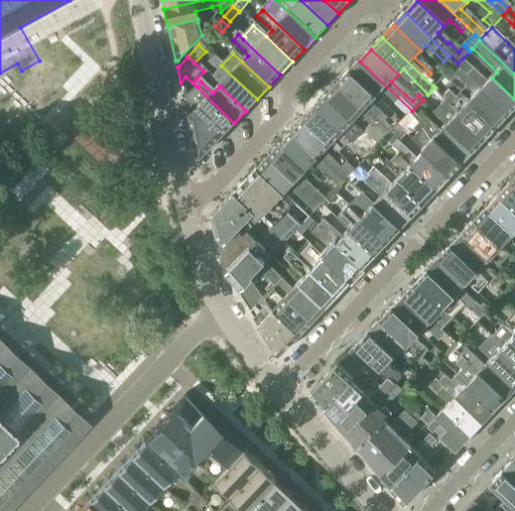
[(212,79),(220,86),(246,111),(257,99),(221,66),(214,58),(208,65),(217,74),(212,79)]
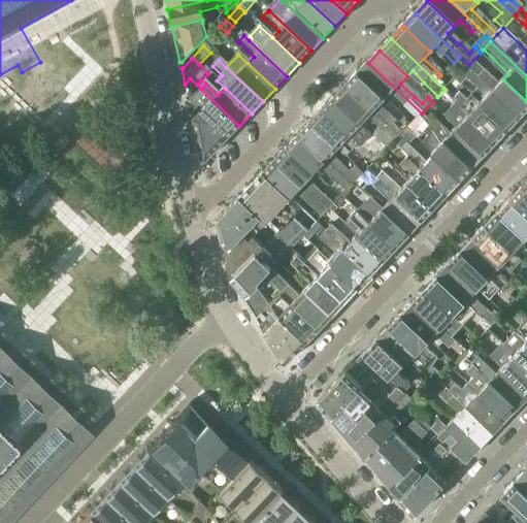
[(468,65),(465,68),(519,120),(526,110),(526,101),(503,79),(497,87),(492,82),(483,73),(471,63),(473,60),(468,65)]
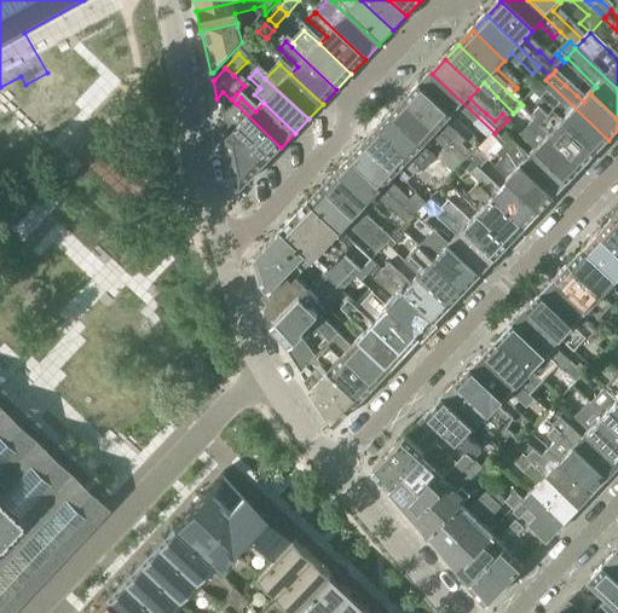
[(432,74),(417,88),(450,120),(456,113),(473,128),(487,142),(495,133),(432,74)]
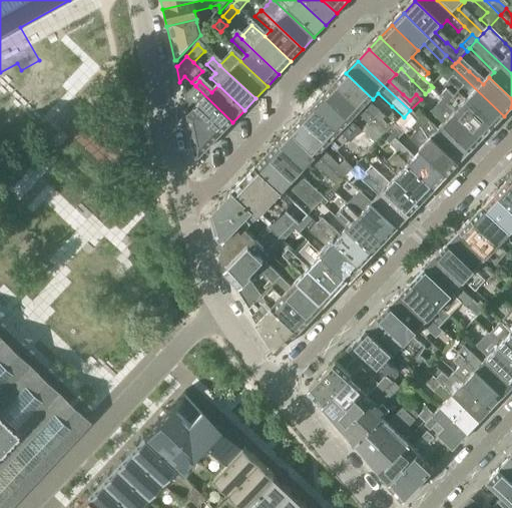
[(452,66),(440,79),(446,85),(452,79),(463,89),(457,96),(492,128),(504,116),(452,66)]
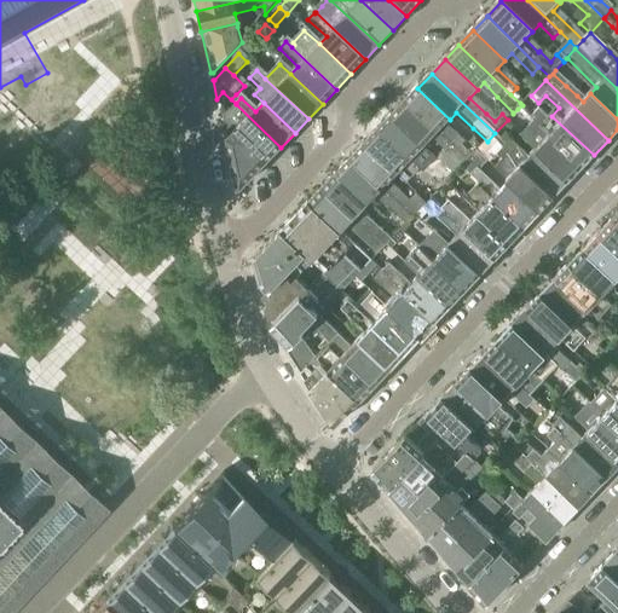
[(417,88),(404,103),(466,163),(473,156),(473,155),(478,149),(472,143),(466,149),(442,127),(450,120),(417,88)]
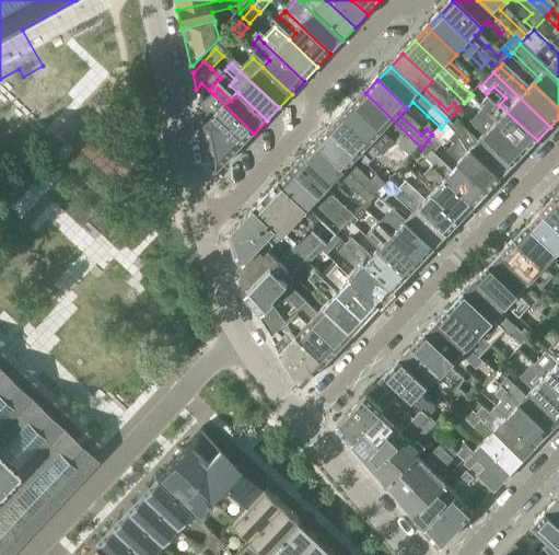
[(462,85),(470,93),(476,88),(467,80),(462,85)]
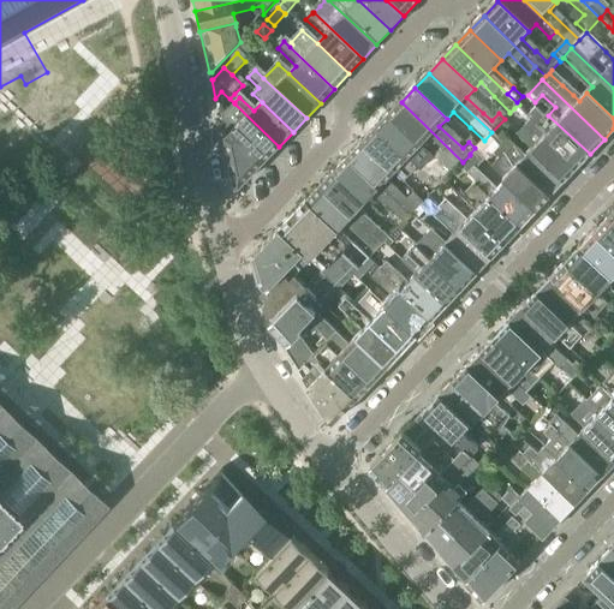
[(401,102),(388,117),(419,148),(425,141),(439,153),(433,160),(441,169),(448,177),(452,173),(457,169),(463,162),(401,102)]
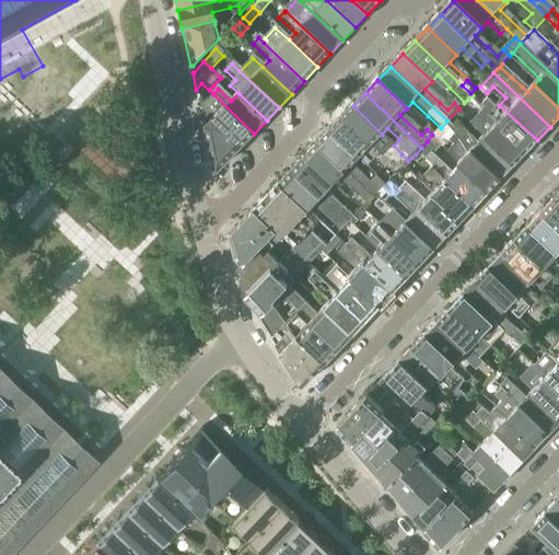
[(213,94),(200,108),(242,147),(254,134),(213,94)]
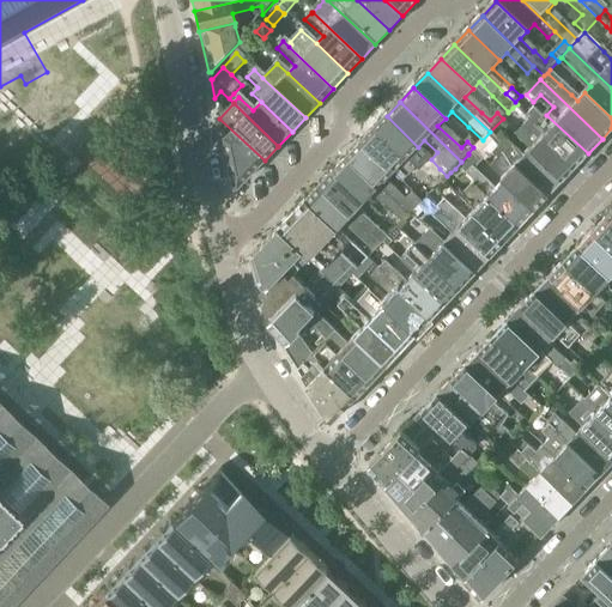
[(528,151),(561,182),(575,168),(523,120),(513,108),(508,113),(519,125),(516,128),(533,146),(528,151)]
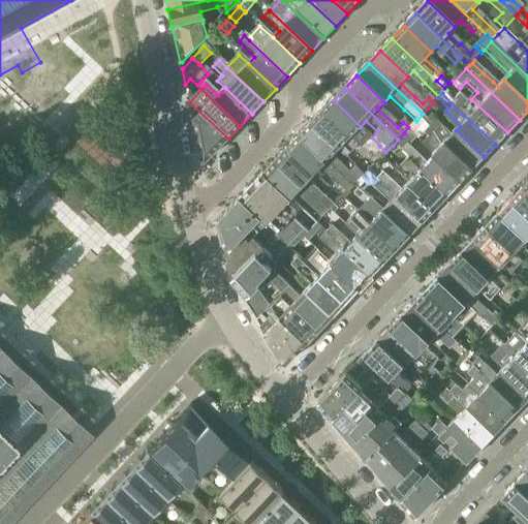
[(466,104),(459,97),(452,103),(496,145),(507,132),(471,99),(466,104)]
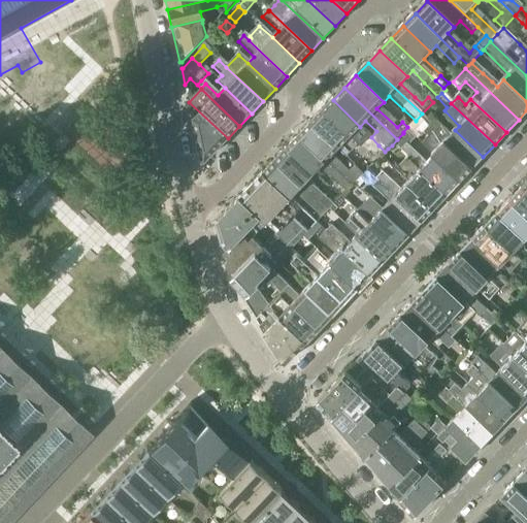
[(333,100),(320,113),(366,157),(373,163),(377,159),(385,152),(379,145),(372,152),(353,133),(360,127),(333,100)]
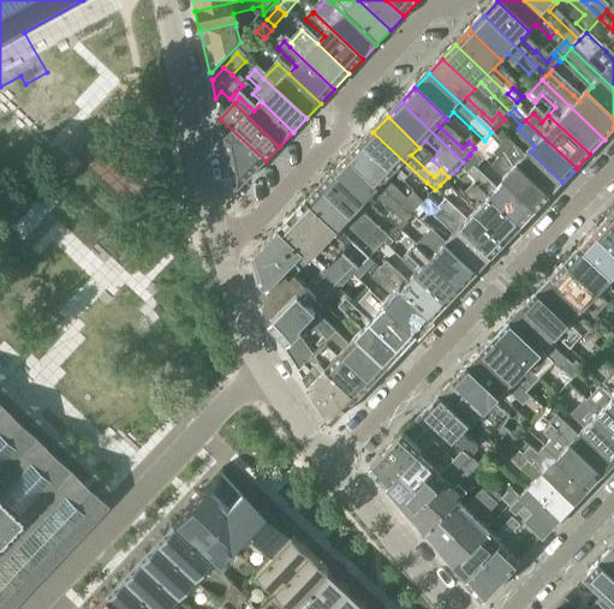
[(266,161),(220,119),(224,141),(234,192),(236,192),(266,161)]
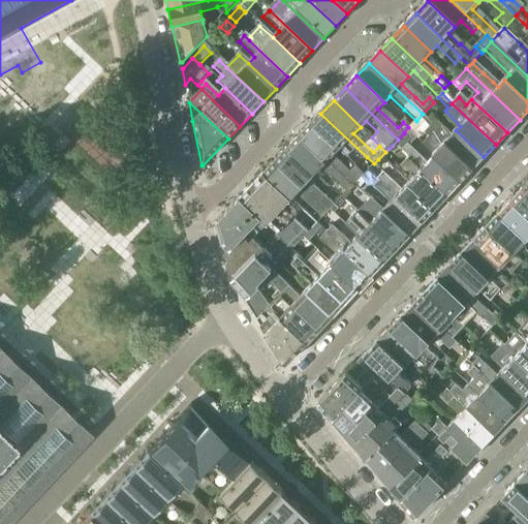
[(309,126),(337,152),(346,161),(352,154),(361,162),(367,157),(320,114),(309,126)]
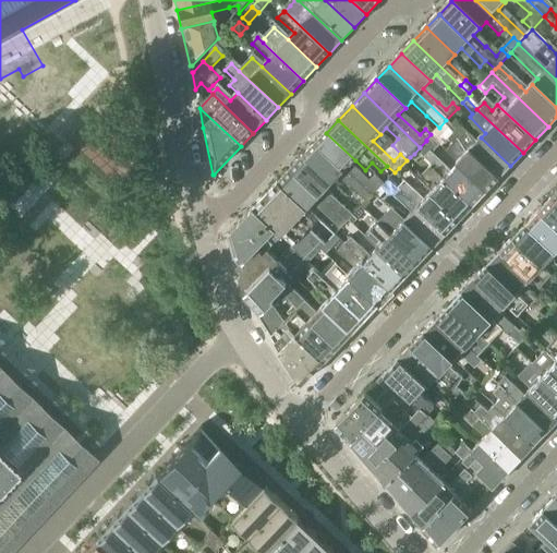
[(442,144),(449,135),(448,134),(442,129),(438,133),(435,130),(431,134),(442,144)]
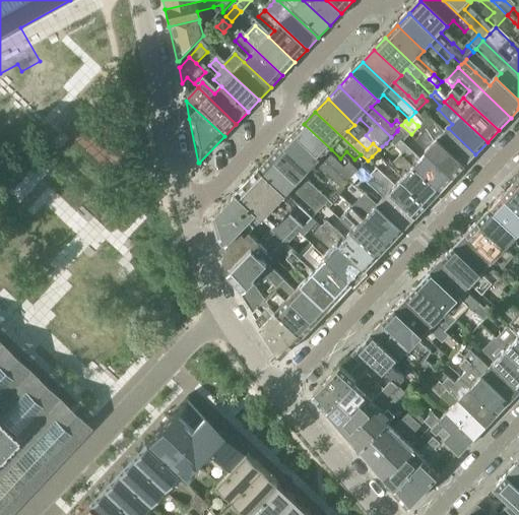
[(420,128),(463,168),(475,154),(448,128),(442,135),(427,120),(420,127),(417,124),(417,125),(418,126),(420,128)]
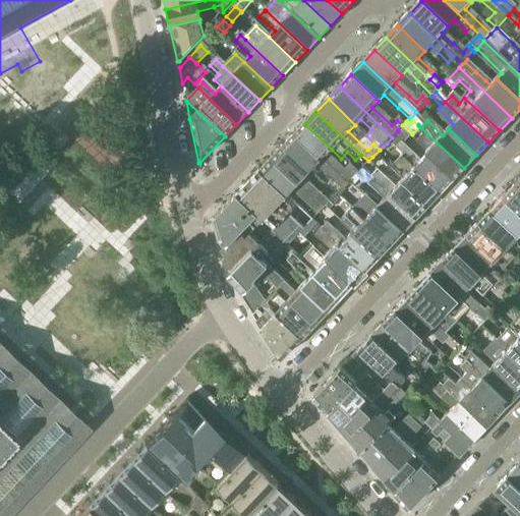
[(304,124),(293,136),(345,187),(347,184),(353,179),(356,176),(348,168),(343,173),(337,167),(337,168),(326,156),(332,150),(304,124)]
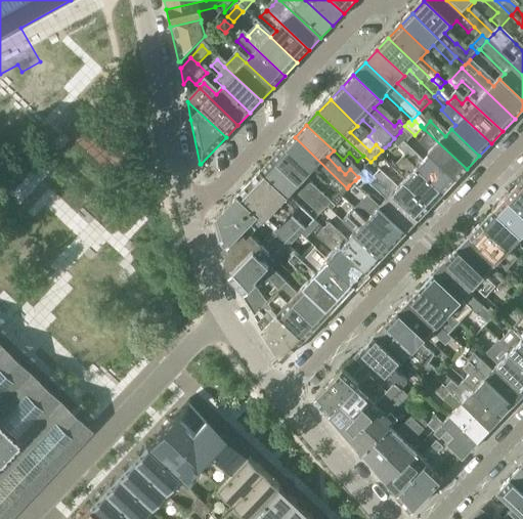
[(424,129),(420,134),(424,138),(418,145),(420,148),(427,155),(427,156),(428,157),(455,181),(467,169),(424,129)]
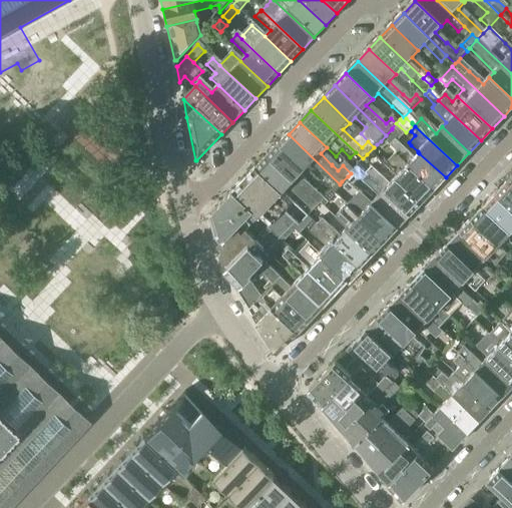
[(392,129),(386,135),(381,141),(433,191),(446,177),(419,153),(413,160),(398,146),(393,141),(396,143),(401,137),(392,129)]
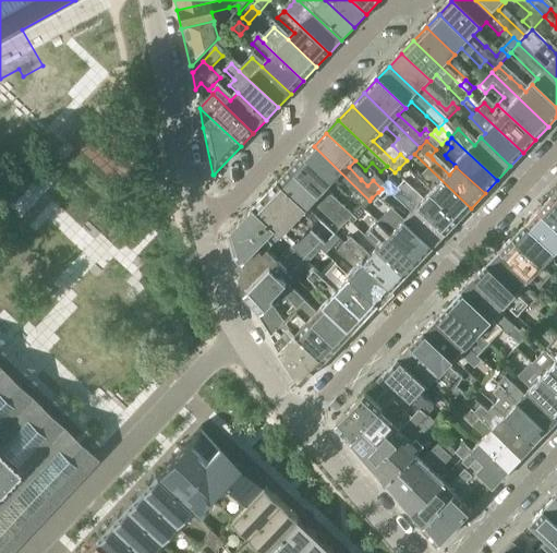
[(314,146),(302,158),(330,187),(337,180),(349,193),(363,207),(365,205),(370,201),(314,146)]
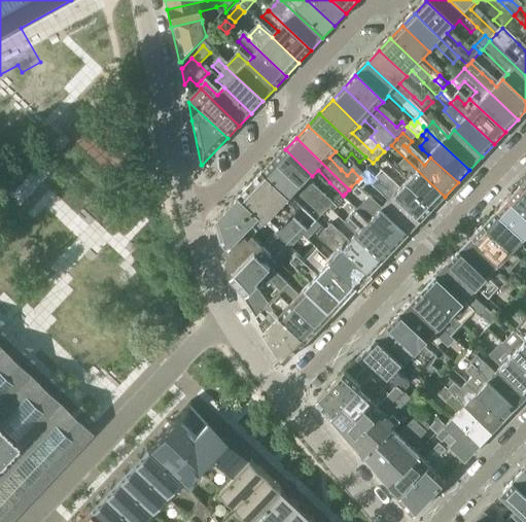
[(406,184),(432,210),(445,197),(391,145),(387,148),(402,163),(399,166),(412,177),(408,181),(402,177),(400,179),(406,184)]
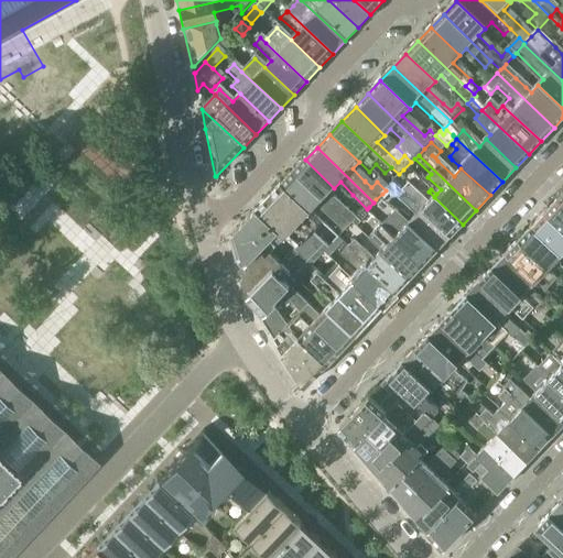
[(305,160),(292,173),(349,228),(355,221),(327,195),(334,188),(305,160)]
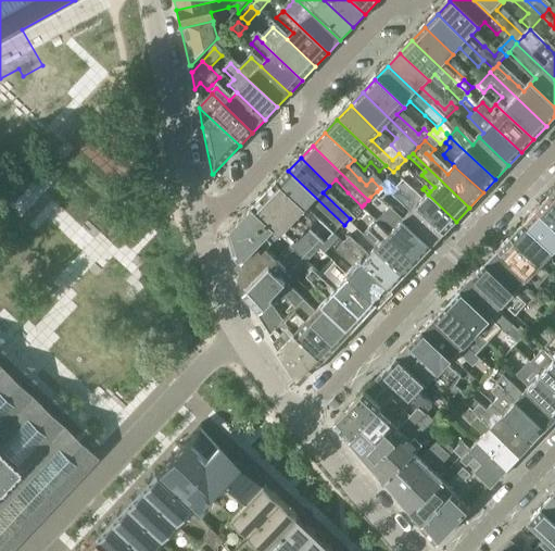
[(288,171),(276,185),(304,212),(310,207),(338,233),(344,225),(288,171)]
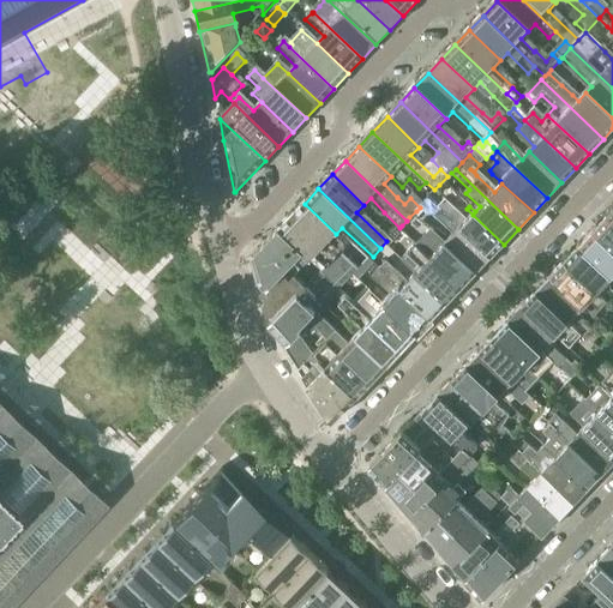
[(438,214),(488,260),(504,245),(473,215),(464,223),(433,194),(433,193),(430,197),(426,202),(438,214)]
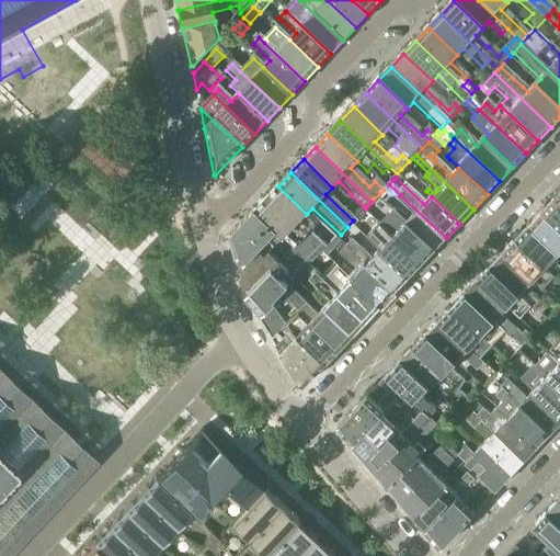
[(278,186),(265,200),(313,247),(321,254),(329,247),(335,240),(307,214),(278,186)]
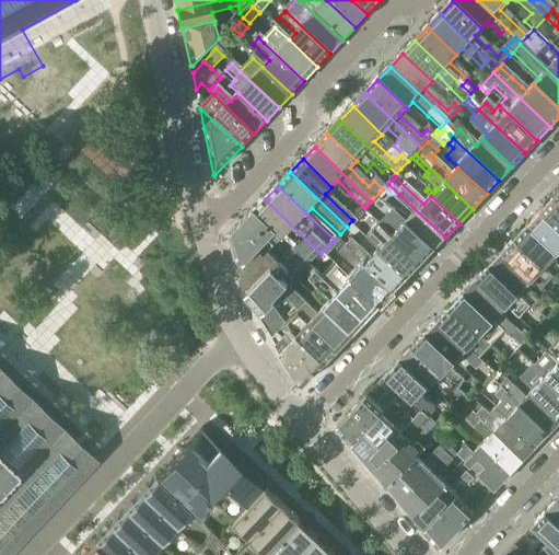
[(384,197),(380,193),(373,198),(379,203),(384,197)]
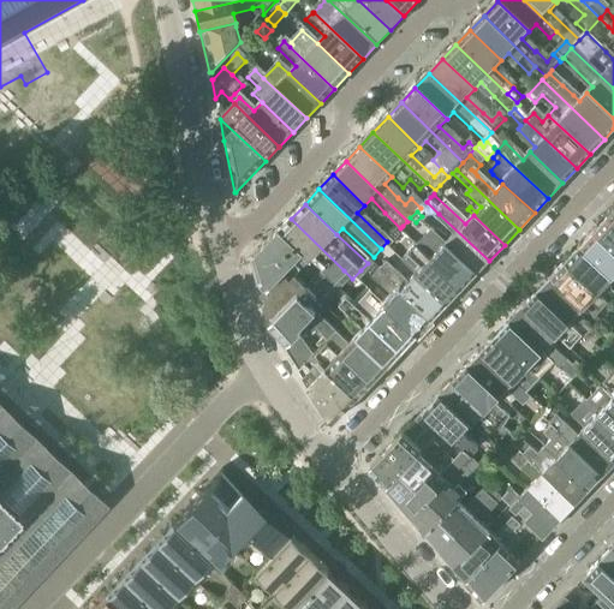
[(451,239),(443,246),(475,276),(489,261),(439,214),(431,221),(451,239)]
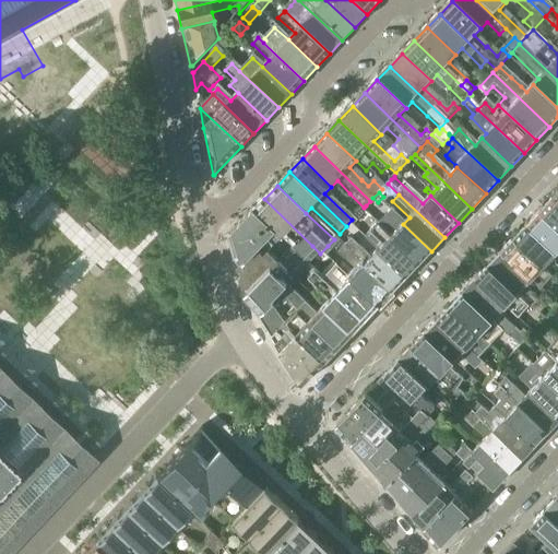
[(287,248),(291,251),(307,268),(320,255),(320,254),(312,246),(264,199),(251,213),(280,240),(287,248)]
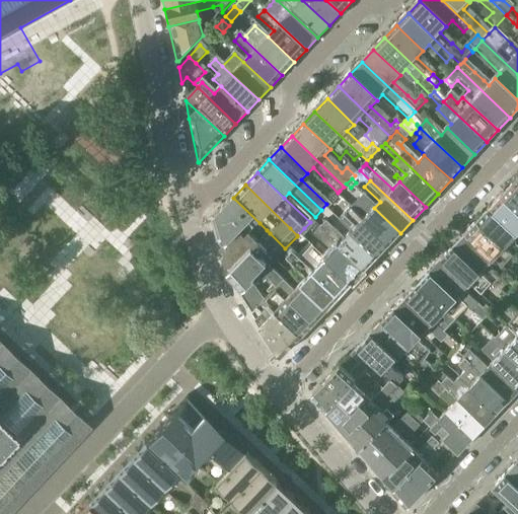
[(499,201),(517,218),(517,193),(512,188),(499,201)]
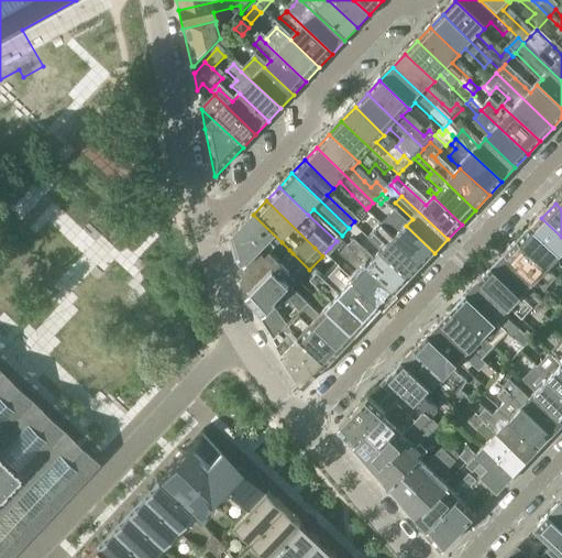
[(363,214),(377,227),(421,267),(434,253),(406,226),(399,233),(384,219),(383,220),(368,207),(366,209),(363,214)]
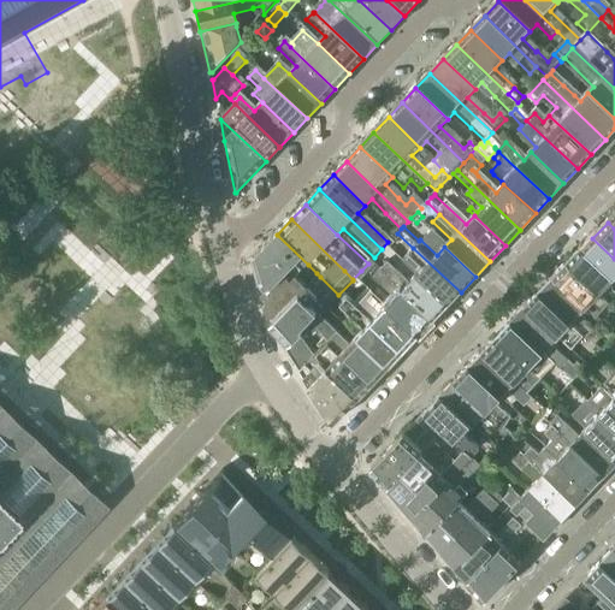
[(258,285),(266,294),(294,268),(300,274),(308,265),(277,235),(252,261),(259,285),(258,285)]
